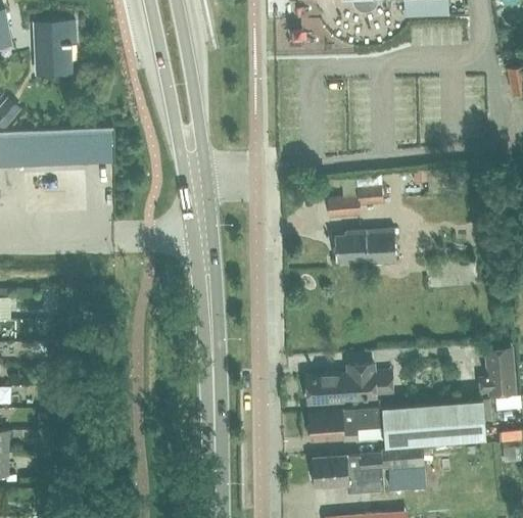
[(378,2),(448,0),(346,0),(347,1),(346,1),(346,3),(351,3),(352,6),(353,9),(355,12),(359,14),(362,15),(366,15),(369,15),(372,13),(375,11),(377,8),(378,5),(378,2)]
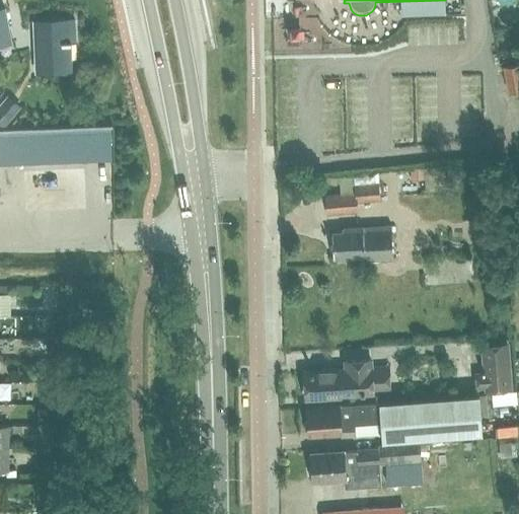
[(5,13),(0,13),(0,47),(12,45),(5,13)]
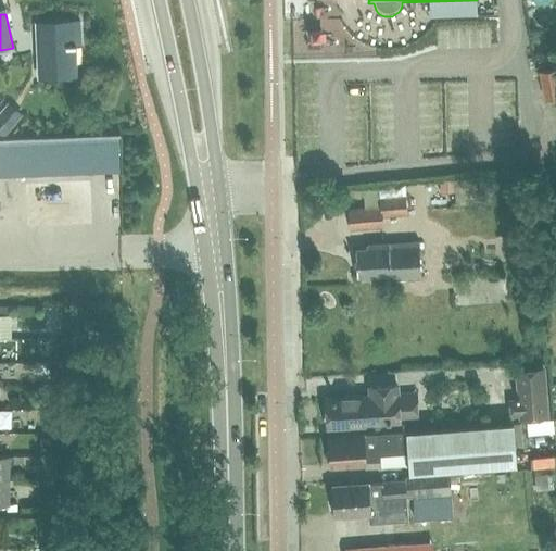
[(37,27),(40,83),(75,80),(74,41),(80,40),(80,25),(37,27)]
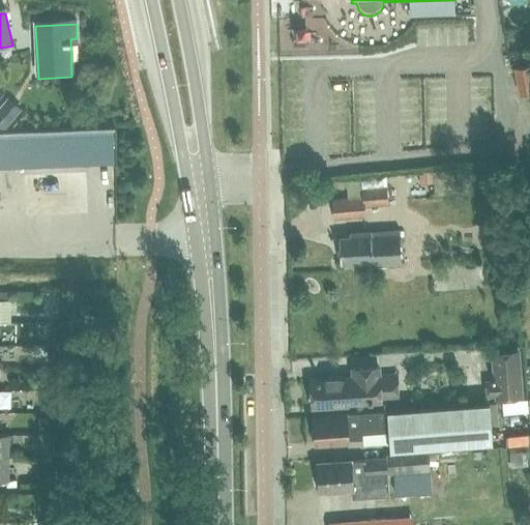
[(529,68),(514,71),(520,98),(529,96),(529,68)]
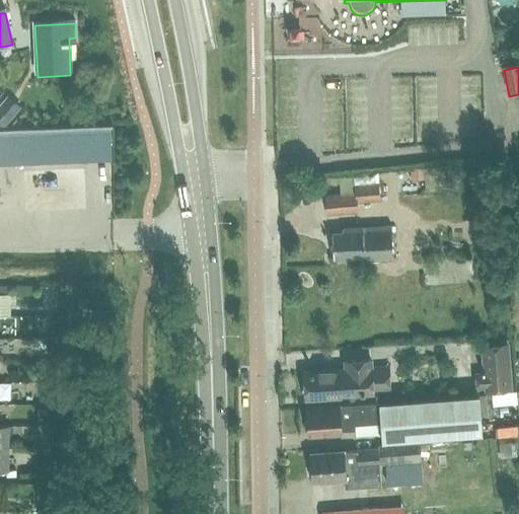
[(3,106),(0,109),(0,128),(3,131),(15,117),(3,106)]
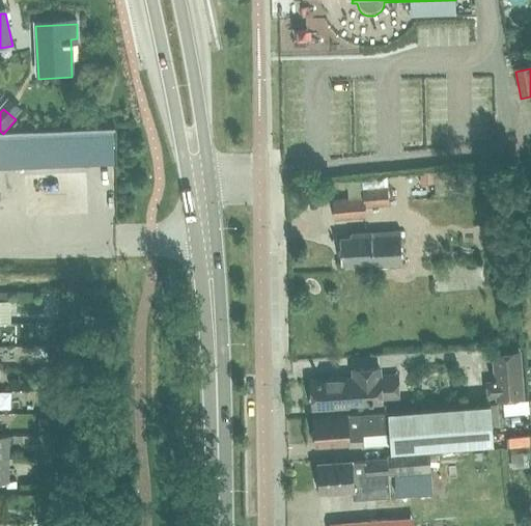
[(420,189),(434,188),(432,176),(419,177),(420,189)]
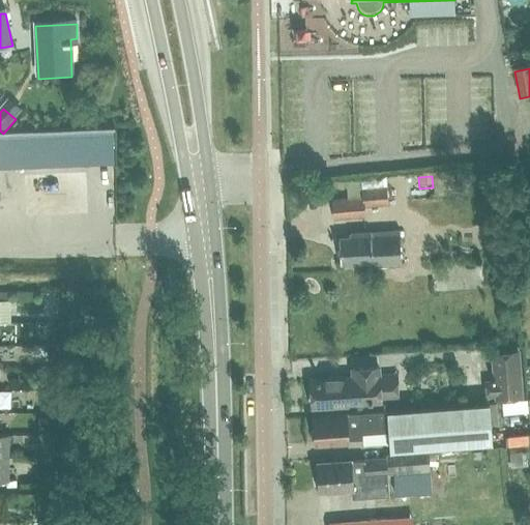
[(365,220),(364,211),(389,209),(387,180),(361,182),(363,201),(332,204),(334,223),(365,220)]
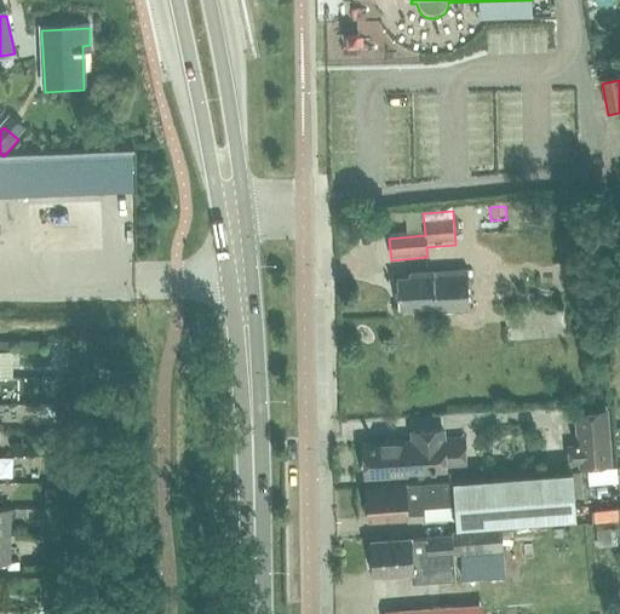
[(435,316),(469,314),(468,274),(434,276),(409,277),(409,282),(396,283),(399,313),(435,310),(435,316)]
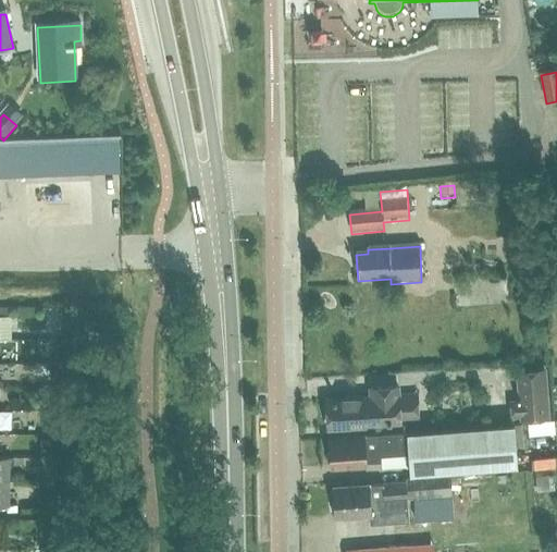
[(520,404),(511,404),(512,419),(521,418),(522,422),(548,420),(544,372),(518,375),(520,404)]
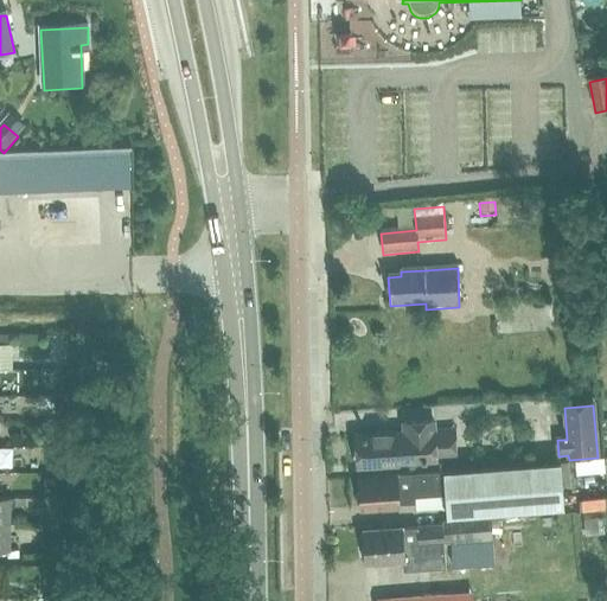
[(438,436),(438,424),(403,427),(404,436),(356,439),(358,471),(382,470),(402,468),(402,467),(438,466),(438,461),(458,461),(457,435),(438,436)]
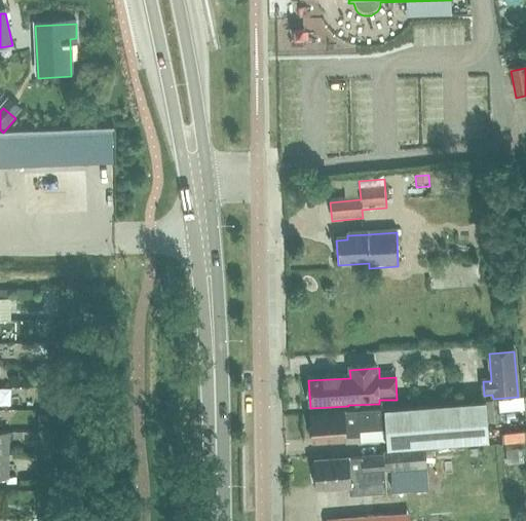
[(488,443),(487,425),(494,425),(493,404),(384,412),(332,416),(311,417),(313,445),(345,443),(345,440),(360,439),(359,434),(385,432),(387,451),(408,449),(488,443)]
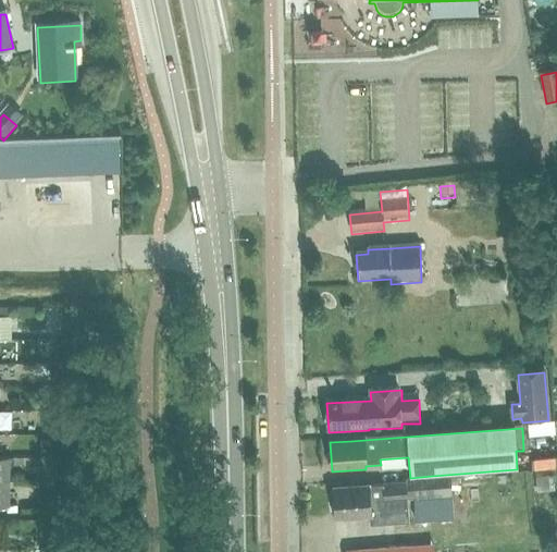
[(54,460),(54,443),(41,442),(41,460),(54,460)]
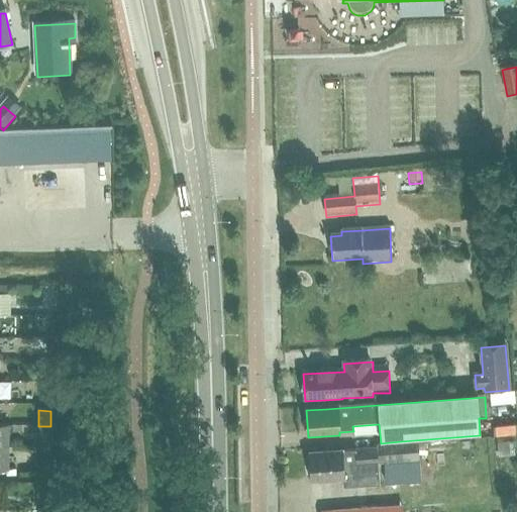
[(498,430),(516,431),(516,412),(499,411),(498,430)]
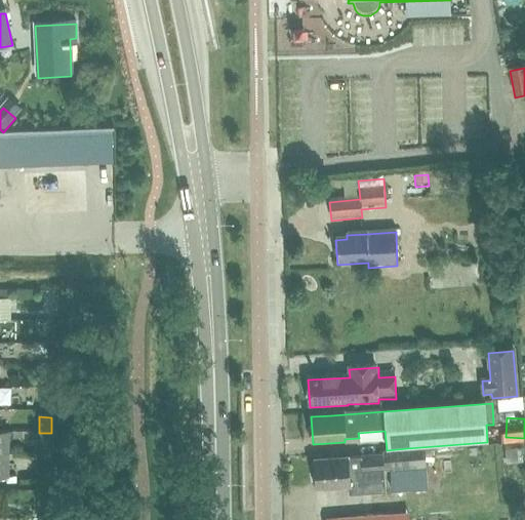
[(0,456),(8,457),(8,434),(0,435),(0,456)]
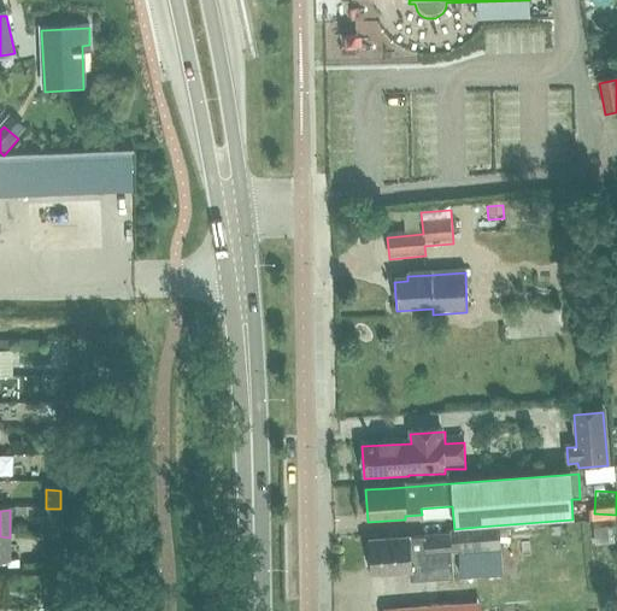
[(371,560),(368,562),(369,569),(371,570),(372,576),(397,575),(411,574),(411,583),(453,580),(452,557),(458,557),(460,581),(503,579),(500,532),(474,533),(450,534),(450,539),(370,544),(371,560)]
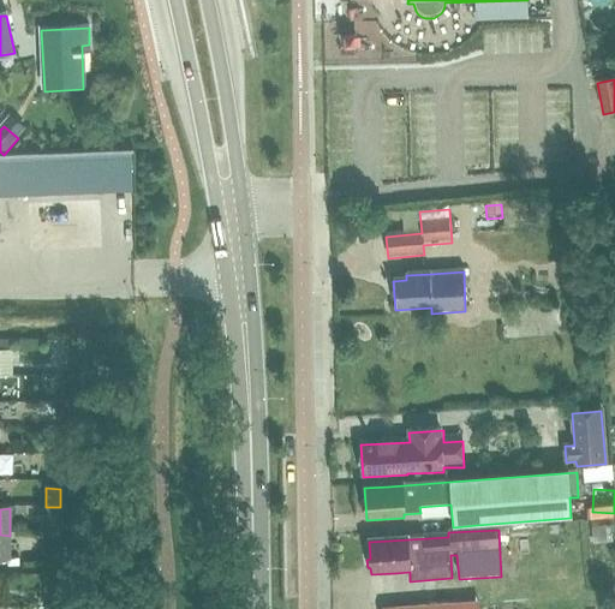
[(0,562),(10,562),(10,536),(0,535),(0,562)]
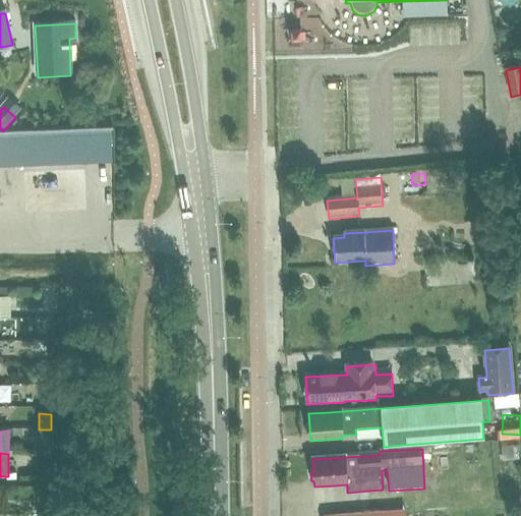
[(385,504),(400,505),(401,493),(385,492),(385,504)]
